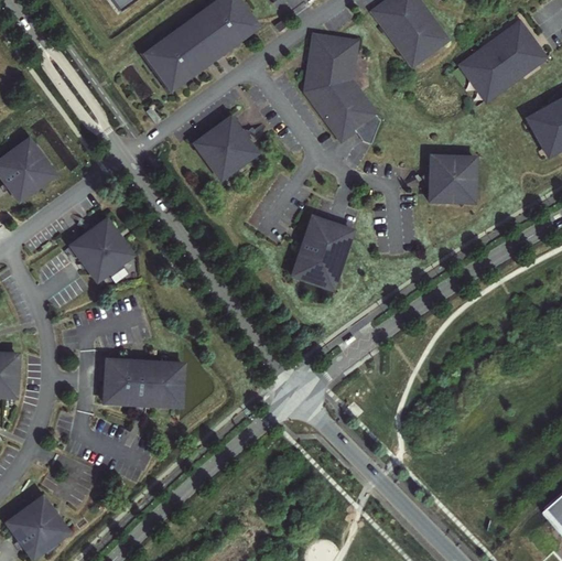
[(107,0),(117,12),(132,0),(107,0)]
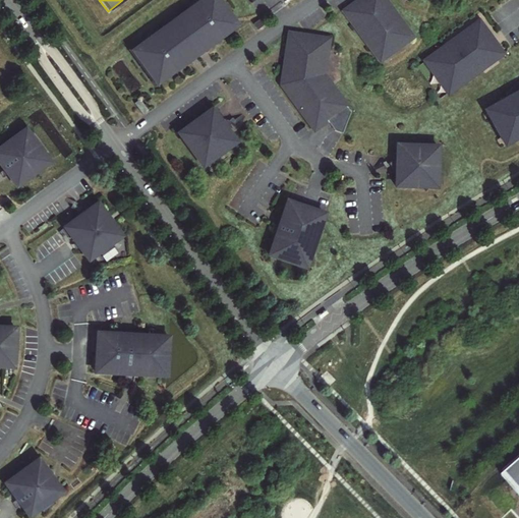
[(141,43),(135,48),(159,81),(192,57),(188,52),(203,42),(207,47),(239,22),(224,1),(223,0),(200,0),(182,13),(187,20),(172,31),(168,24),(141,43)]
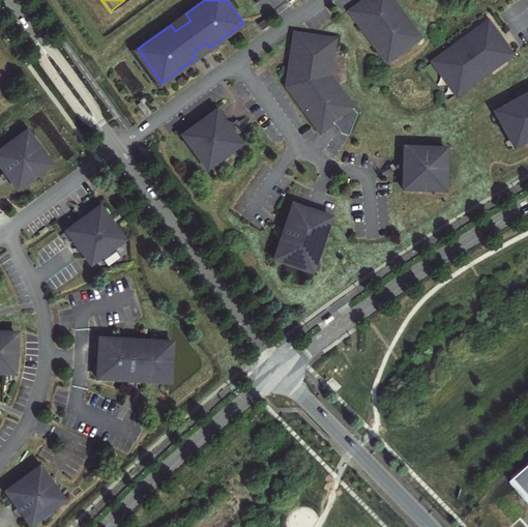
[(230,0),(228,1),(235,11),(238,9),(232,0),(230,0)]
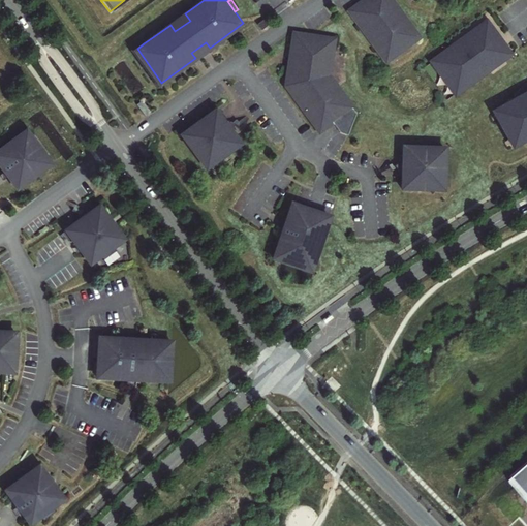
[(420,34),(395,0),(362,0),(351,7),(388,58),(420,34)]
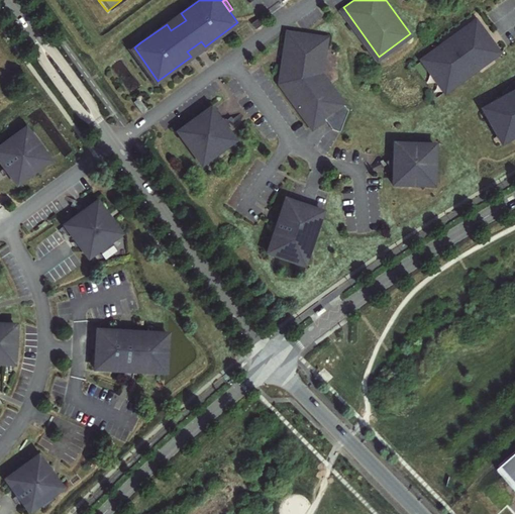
[(500,49),(477,18),(424,58),(447,89),(500,49)]
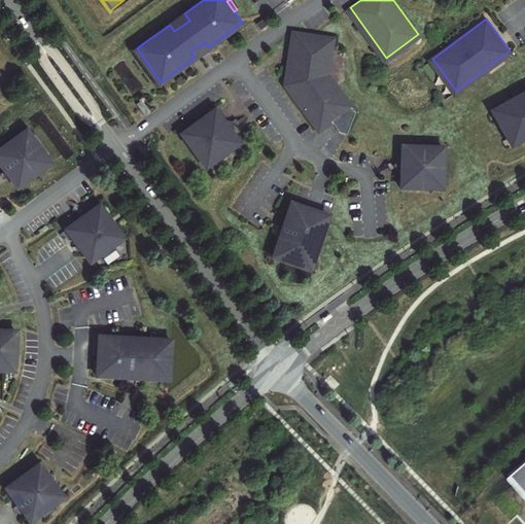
[(335,37),(295,30),(287,81),(320,129),(334,119),(340,130),(348,133),(356,110),(328,72),(335,37)]
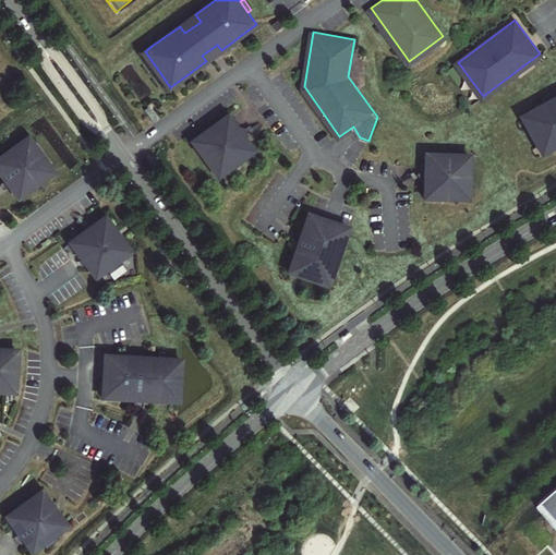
[(145,51),(152,46),(149,43),(139,51),(168,91),(171,87),(145,51)]
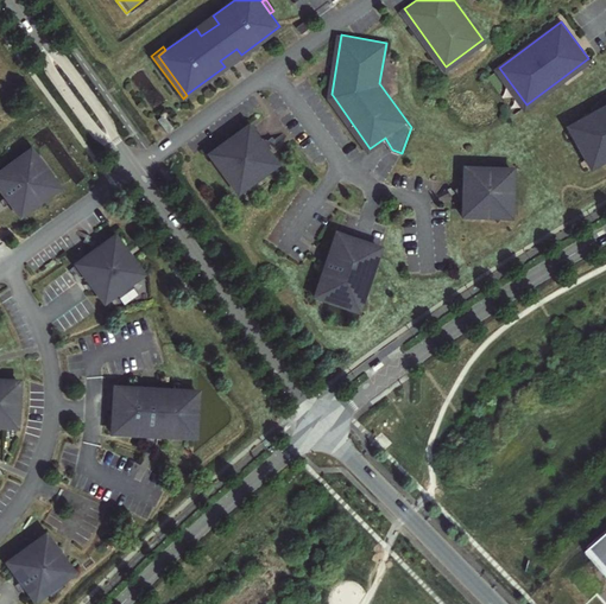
[(605,100),(569,120),(591,160),(605,151),(605,100)]
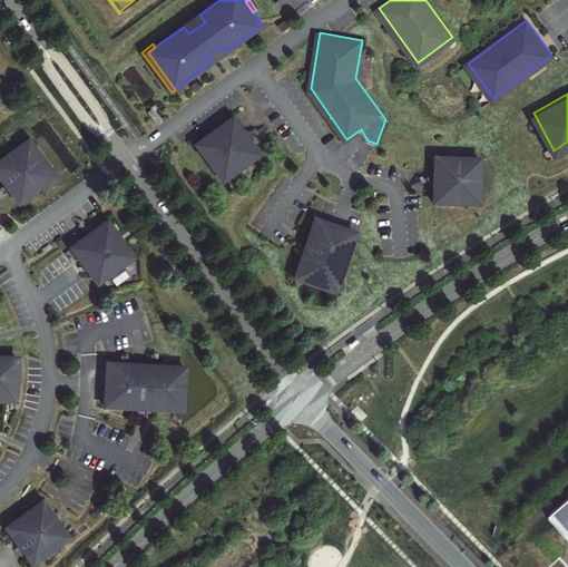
[(154,104),(148,108),(157,120),(163,116),(154,104)]
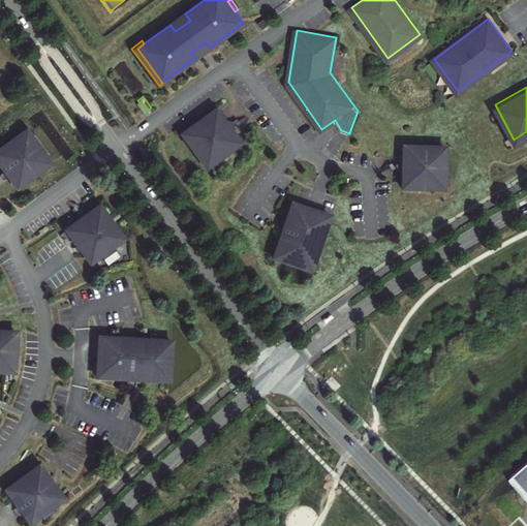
[(221,106),(220,104),(186,128),(210,162),(217,157),(225,151),(244,137),(240,131),(236,126),(228,117),(221,106)]
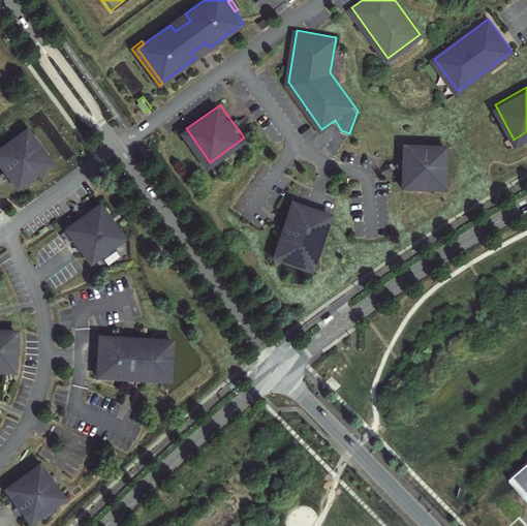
[(233,114),(228,117),(236,126),(239,123),(233,114)]
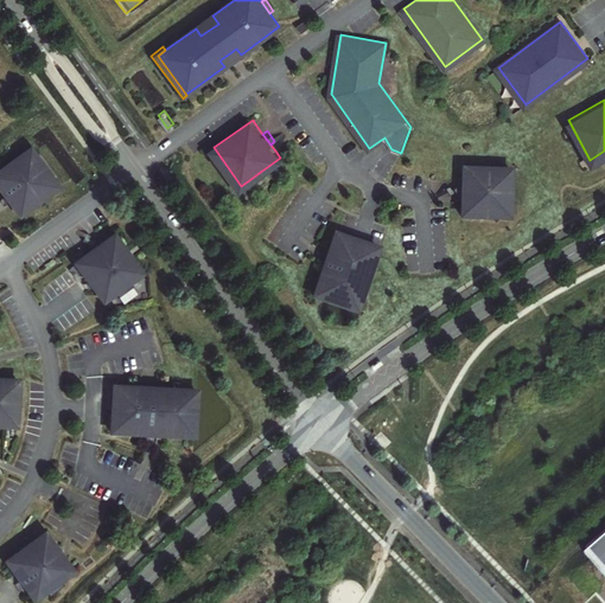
[(61,186),(32,148),(23,154),(0,171),(0,184),(13,201),(21,215),(61,186)]
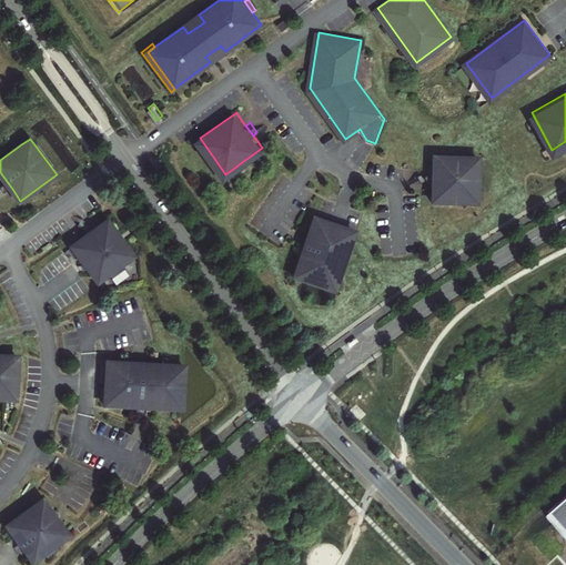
[(477,157),(434,154),(433,167),(432,187),(432,200),(475,201),(477,157)]
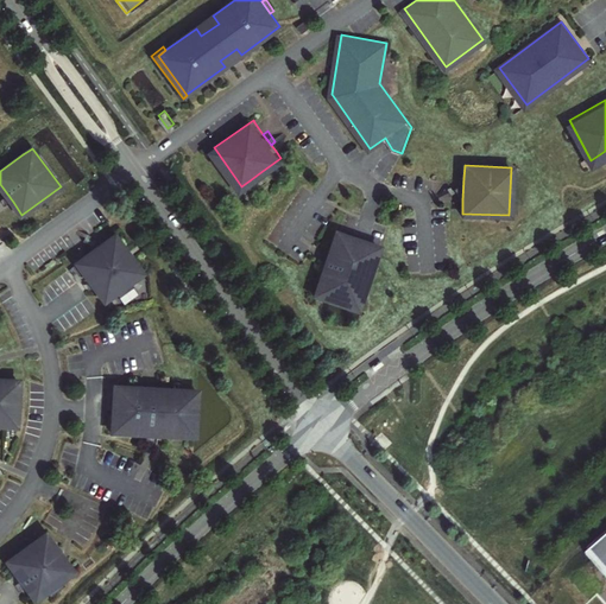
[(250,180),(253,184),(262,178),(259,173),(250,180)]
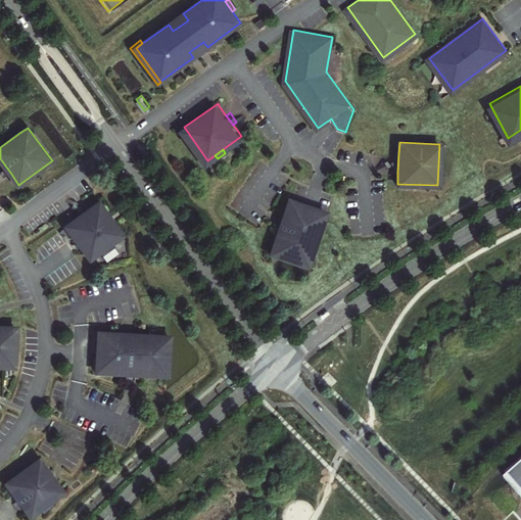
[(327,213),(291,198),(270,251),(280,257),(306,267),(327,213)]
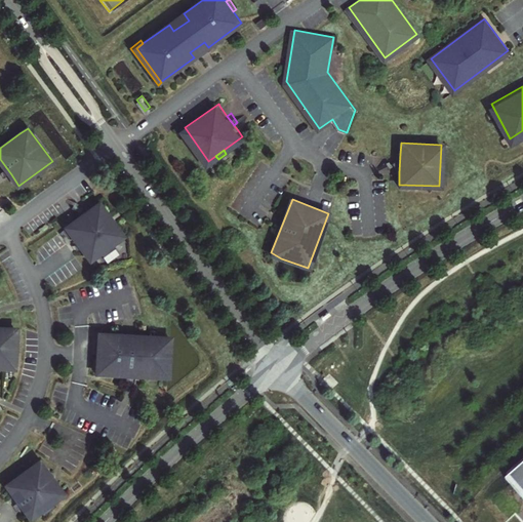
[(101,202),(67,227),(91,259),(102,252),(109,262),(121,252),(114,243),(124,236),(101,202)]
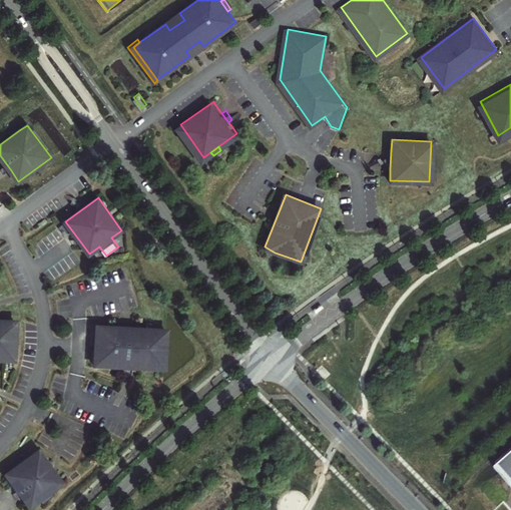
[(0,358),(16,359),(18,321),(0,319),(0,358)]
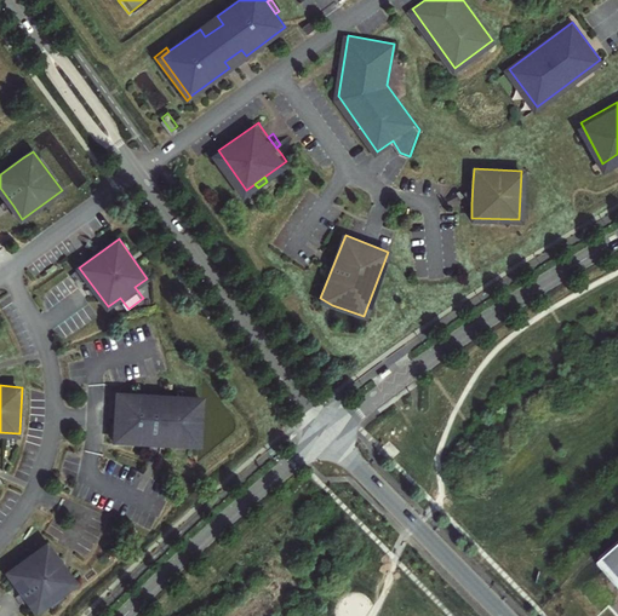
[(201,398),(118,393),(115,439),(198,444),(202,444),(205,398),(201,398)]
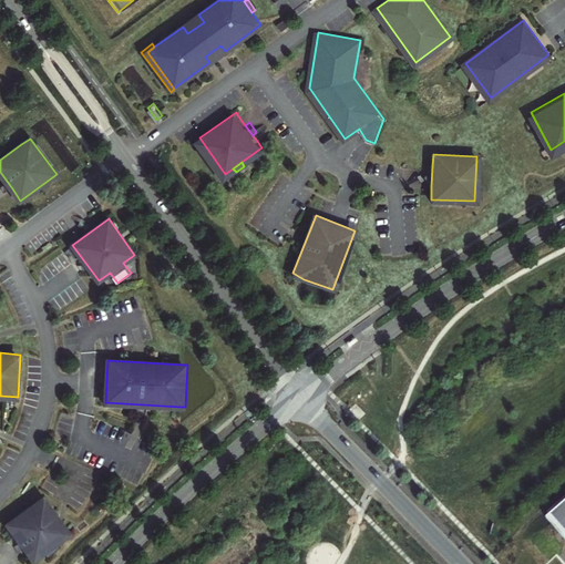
[(564,495),(550,510),(558,519),(542,533),(564,560),(564,495)]
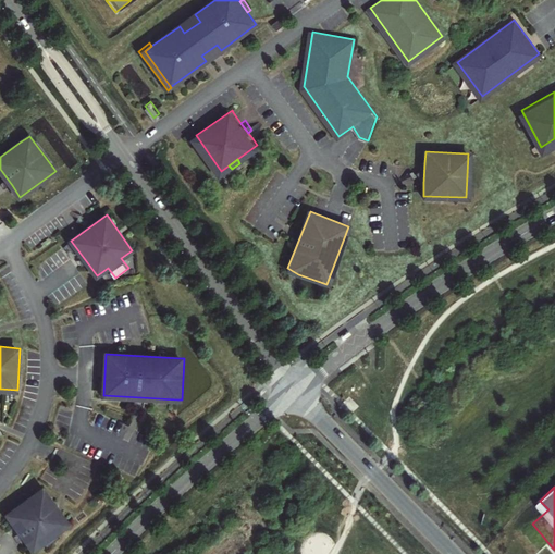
[(44,490),(9,515),(35,551),(70,525),(44,490)]
